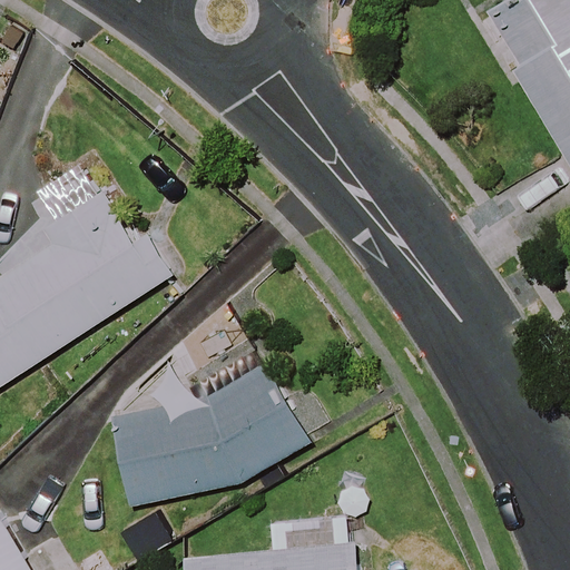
[(569,0),(477,0),(517,65),(510,69),(569,167),(569,0)]
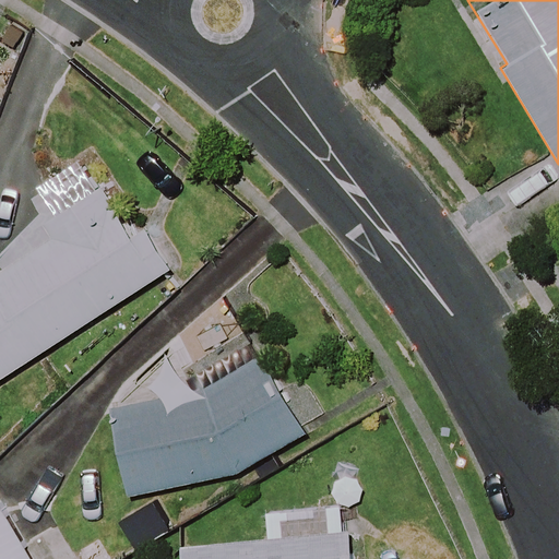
[(131,238),(99,188),(34,230),(44,246),(0,273),(0,379),(169,270),(143,229),(131,238)]
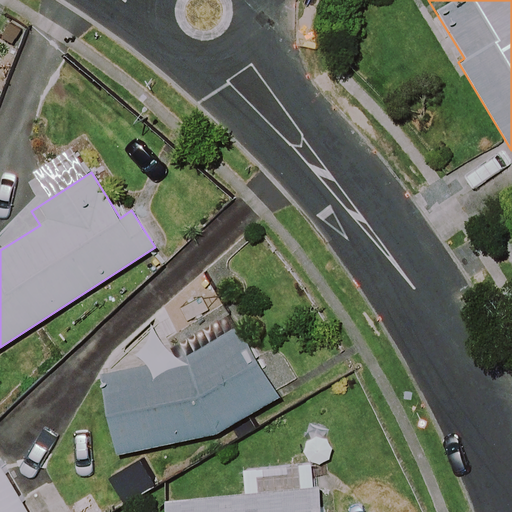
[(280,398),(242,328),(191,356),(89,378),(107,457),(215,434),(280,398)]
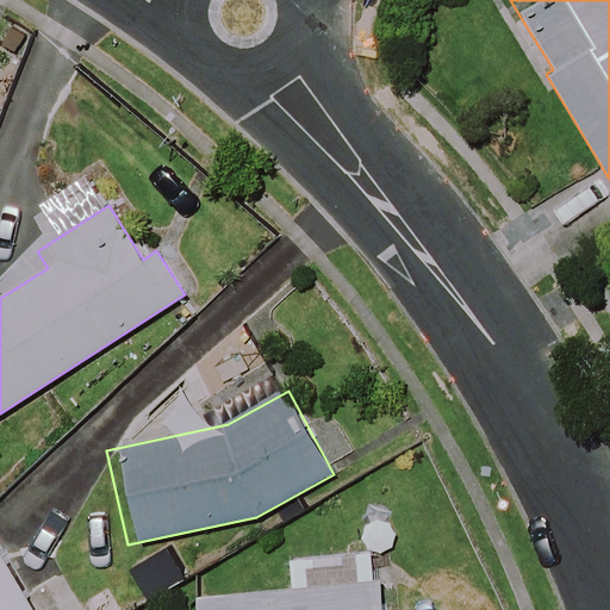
[(388,609),(384,552),(286,560),(288,590),(192,598),(193,609),(388,609)]
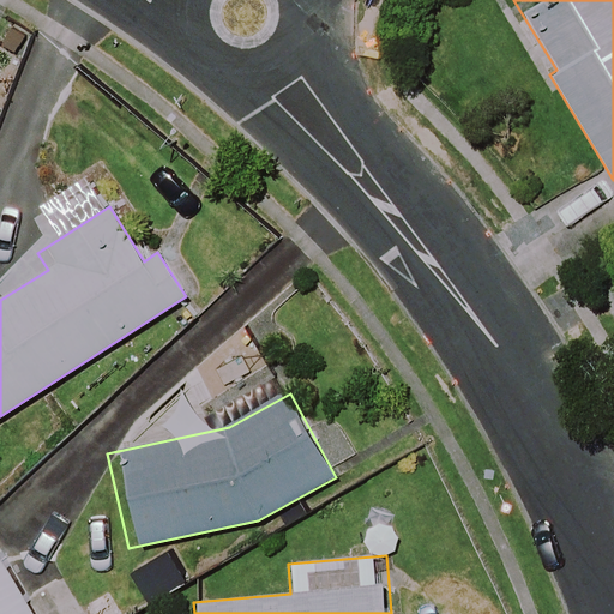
[(0,613),(31,613),(0,557),(0,613)]
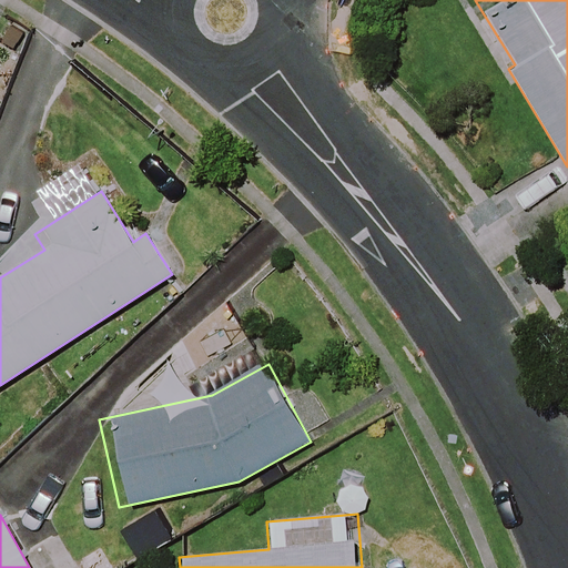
All buildings are outlined.
